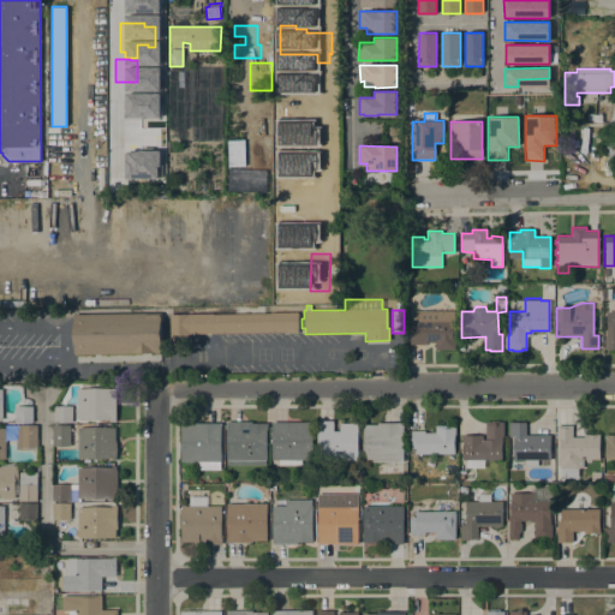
[(453,311),(453,321),(454,321),(454,350),(435,350),(435,342),(424,342),(424,345),(410,345),(410,322),(415,322),(415,311),(453,311)]
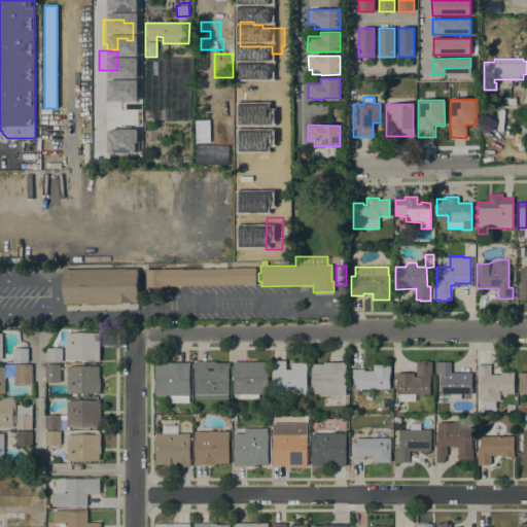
[(526,300),(518,300),(518,287),(519,287),(520,267),(526,267),(526,300)]
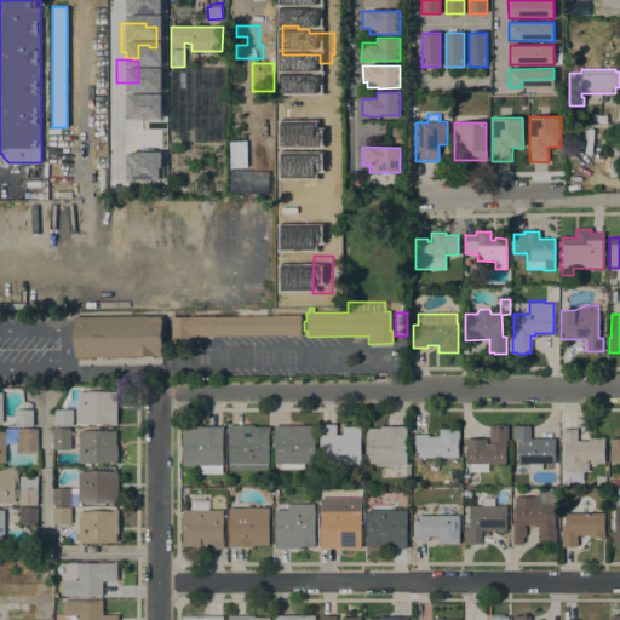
[(214,316),(273,316),(273,315),(299,315),(300,336),(286,336),(190,337),(190,350),(183,350),(184,354),(176,355),(176,350),(171,350),(171,316),(214,316)]
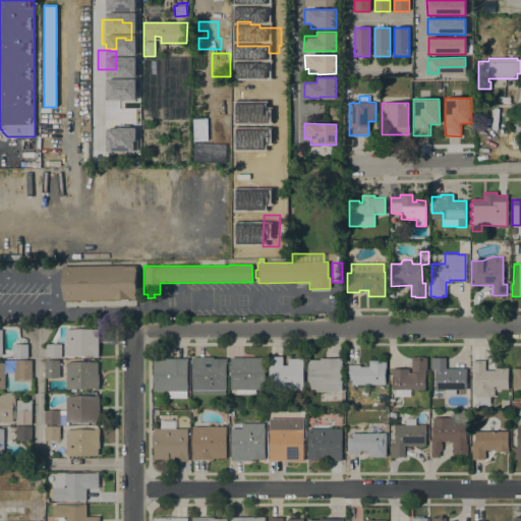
[(62,300),(62,267),(136,266),(136,299),(62,300)]
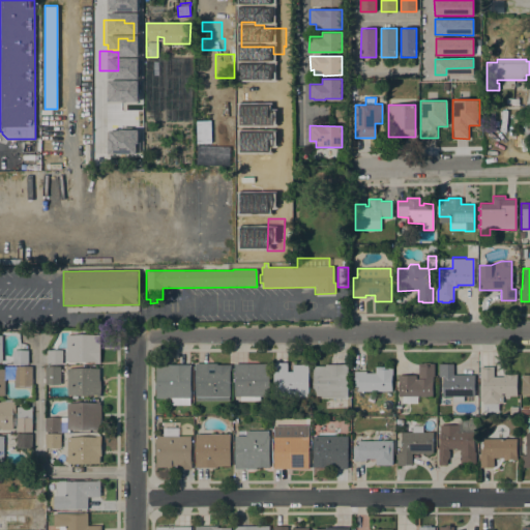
[(99,335),(99,363),(93,363),(93,361),(64,361),(64,352),(66,352),(66,335),(99,335)]
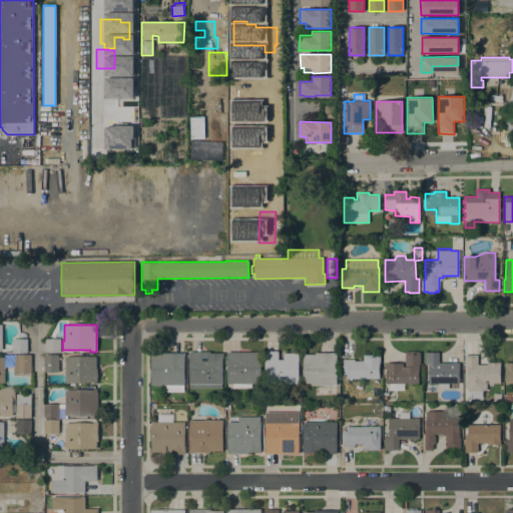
[(27,353),(12,353),(12,339),(27,339),(27,353)]
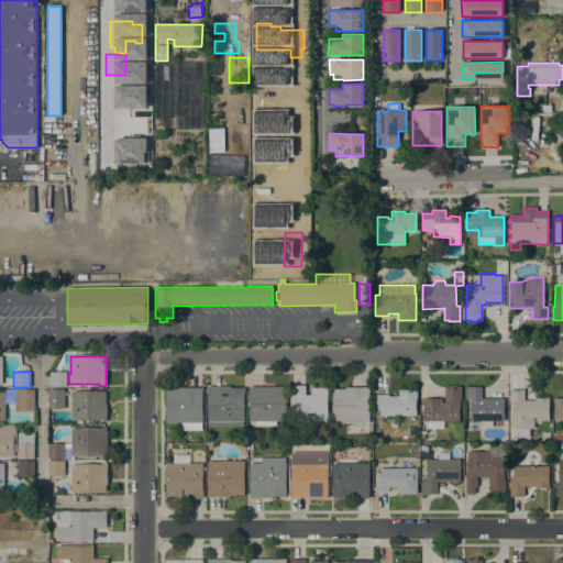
[(66,387),(50,387),(50,372),(66,372),(66,387)]
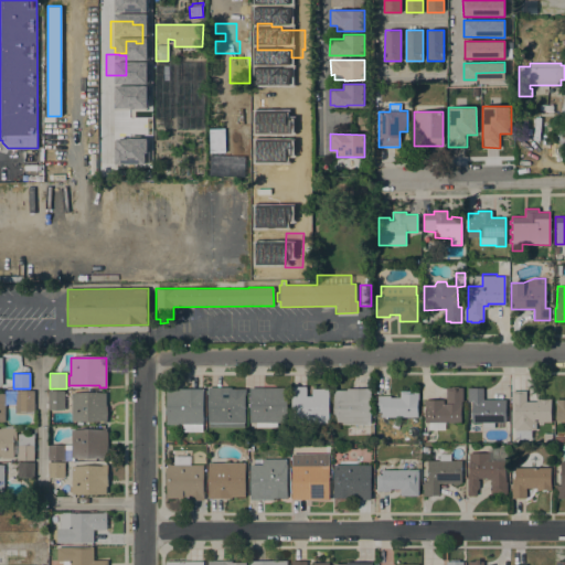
[(328,388),(329,423),(291,423),(291,386),(306,386),(306,396),(311,396),(311,388),(328,388)]
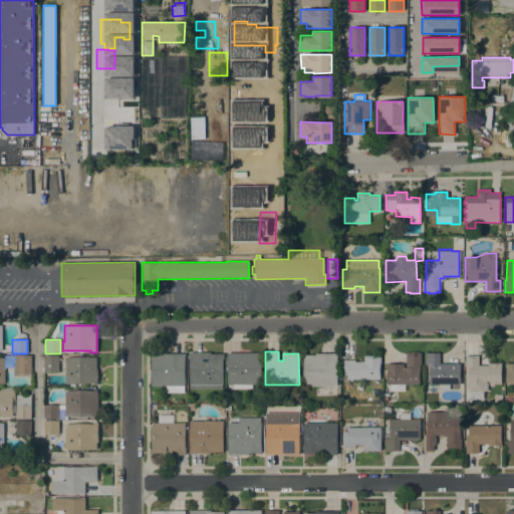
[(387,372),(384,372),(384,369),(386,369),(386,363),(404,363),(404,367),(406,367),(406,352),(410,352),(410,351),(416,351),(416,352),(421,352),(421,364),(419,364),(419,384),(387,384),(387,372)]
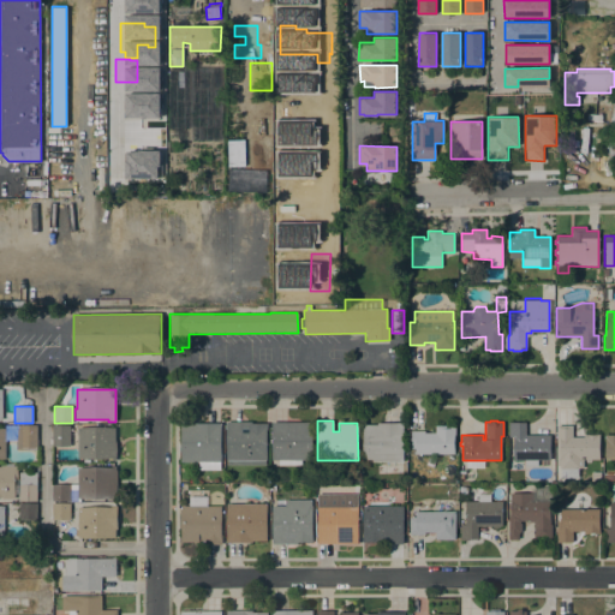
[(251,422),(251,423),(268,423),(268,430),(267,430),(267,460),(266,460),(266,465),(227,465),(227,460),(226,460),(226,422),(251,422)]
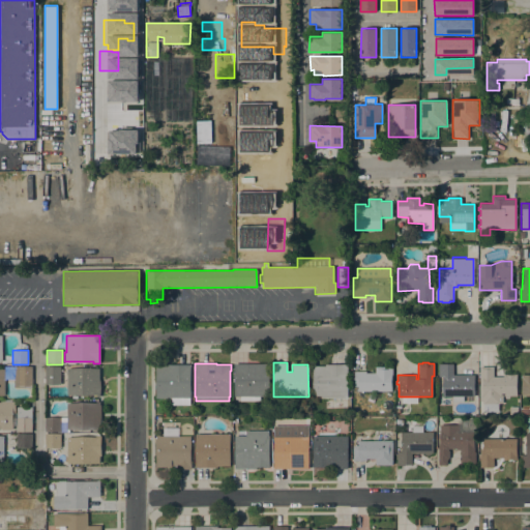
[(240,396),(234,396),(234,382),(233,382),(233,378),(234,378),(234,363),(268,363),(269,395),(260,395),(260,401),(240,401),(240,396)]
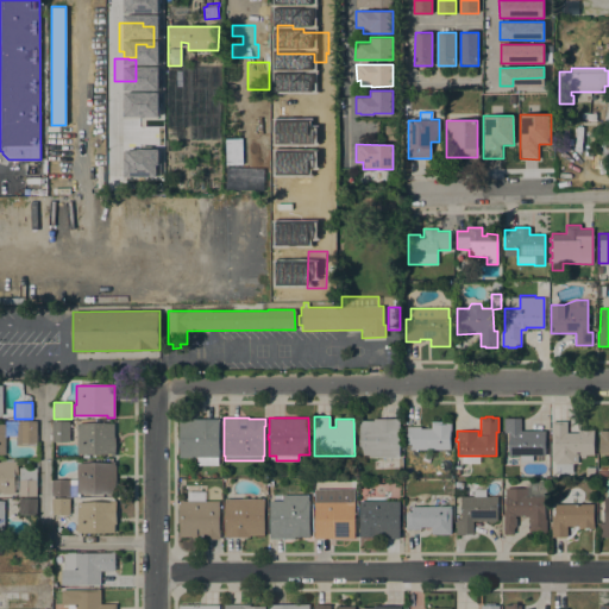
[(508,456),(508,451),(507,451),(507,447),(508,447),(508,433),(503,433),(503,418),(520,418),(520,431),(545,431),(545,456),(532,456),(532,463),(520,463),(520,456),(508,456)]
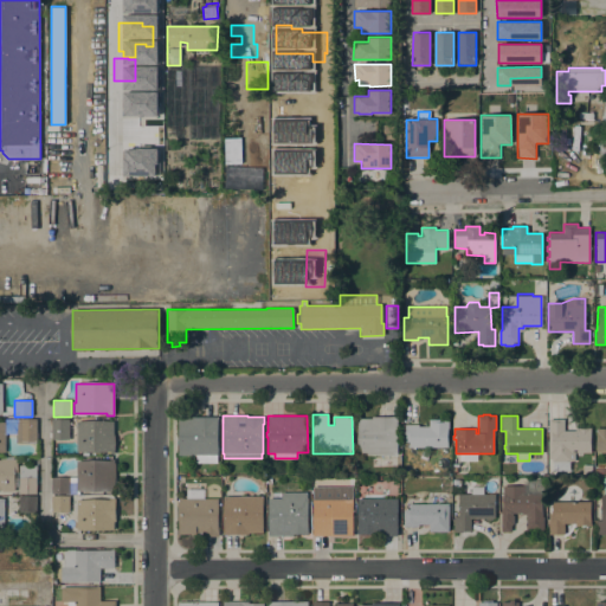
[(218,455),(217,455),(217,463),(195,463),(195,456),(178,456),(178,417),(218,417),(218,455)]
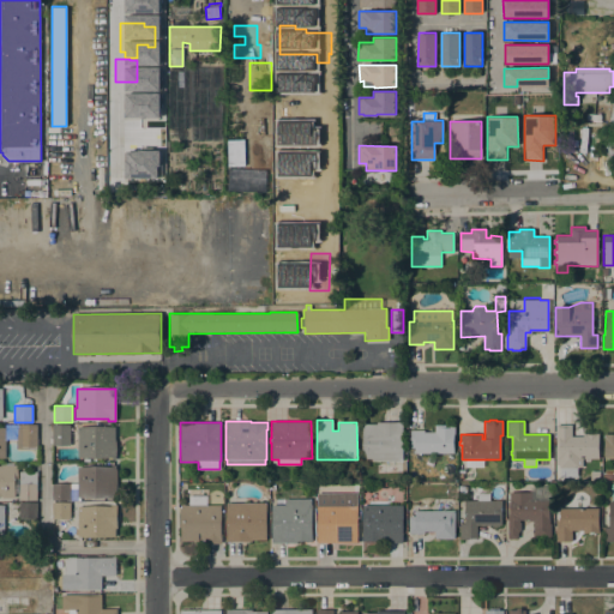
[(402,462),(362,462),(362,423),(377,423),(377,422),(403,422),(402,462)]
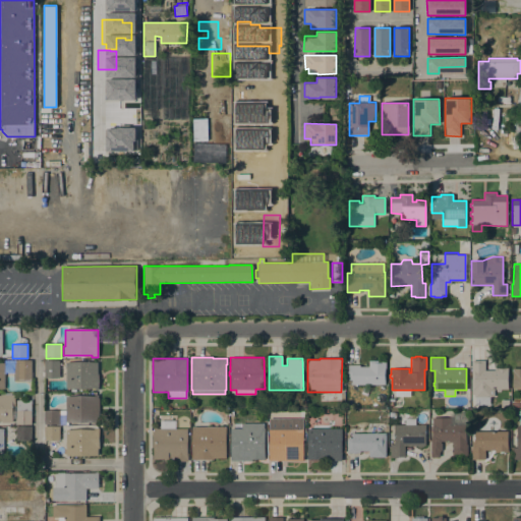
[(32,381),(13,381),(13,372),(4,372),(4,389),(0,389),(0,361),(4,361),(4,360),(32,360),(32,381)]
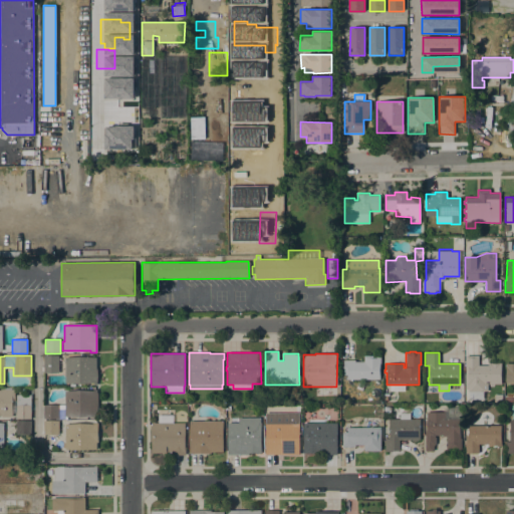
[(58,372),(44,372),(43,355),(58,355),(58,372)]
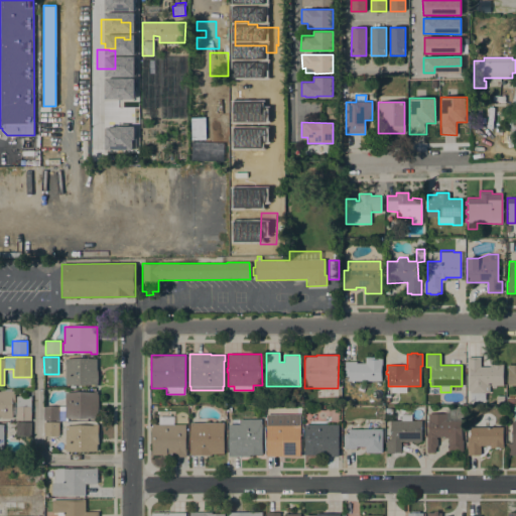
[(349,381),(349,376),(345,376),(345,361),(356,361),(356,363),(365,363),(365,357),(382,357),(382,365),(381,365),(381,381),(349,381)]
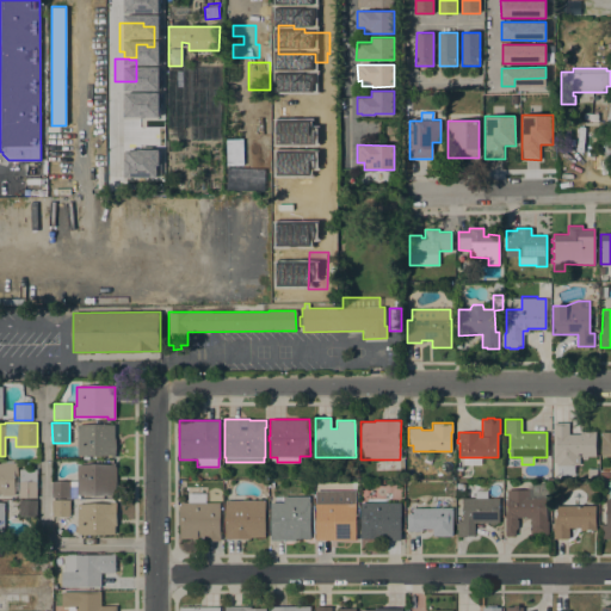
[(574,475),(557,475),(557,466),(556,466),(556,462),(553,462),(553,423),(568,423),(568,434),(580,434),(580,431),(582,431),(582,432),(592,432),(592,431),(596,431),(596,456),(575,456),(575,466),(574,466),(574,475)]
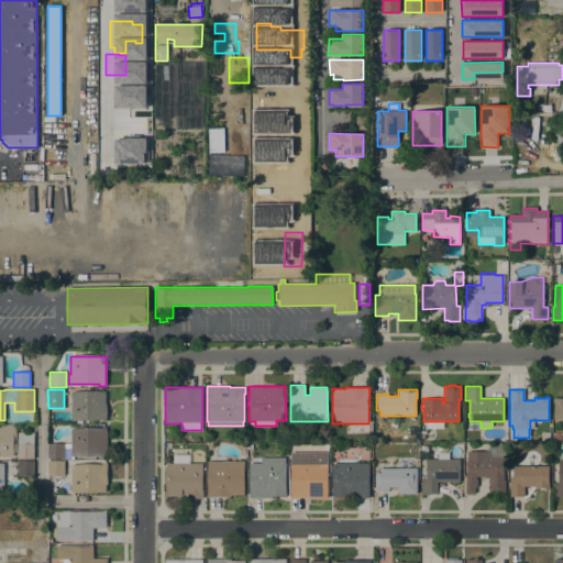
[(106,392),(106,421),(101,421),(101,419),(70,419),(70,392),(106,392)]
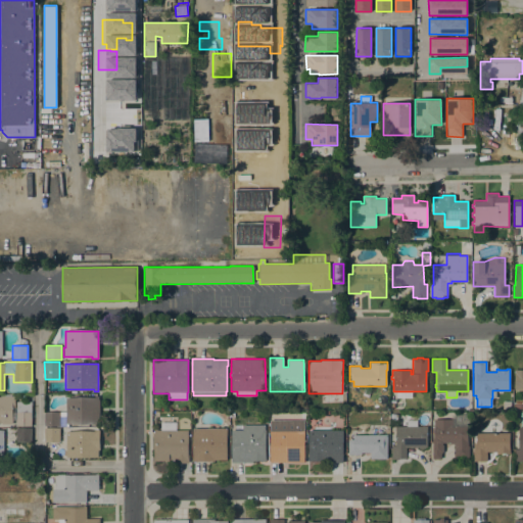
[(514,391),(522,390),(522,370),(514,370),(514,391)]
